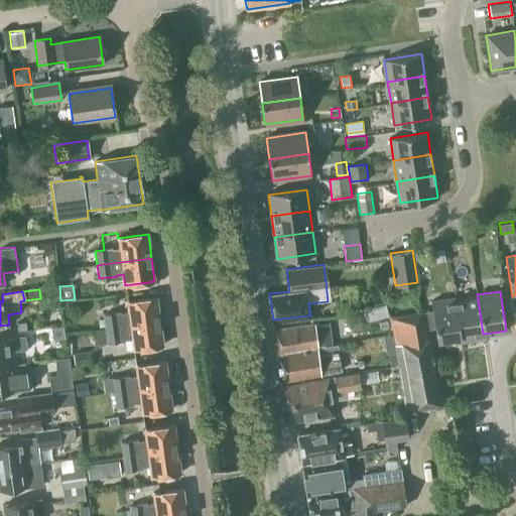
[(455,343),(462,342),(456,302),(457,302),(456,297),(432,300),(433,310),(420,312),(423,331),(435,329),(437,340),(454,338),(455,343)]
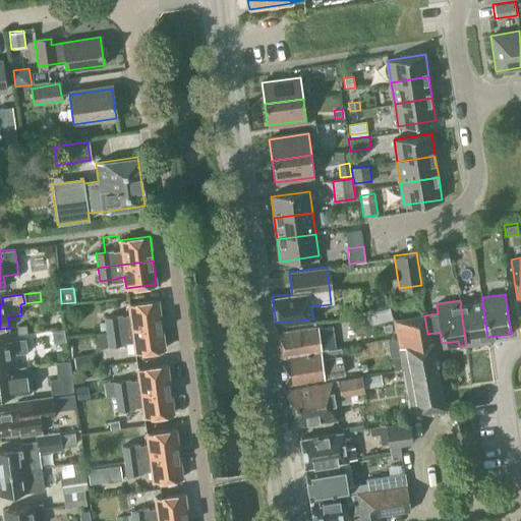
[(107,332),(161,325),(158,301),(128,304),(129,315),(122,316),(122,314),(105,317),(107,332)]
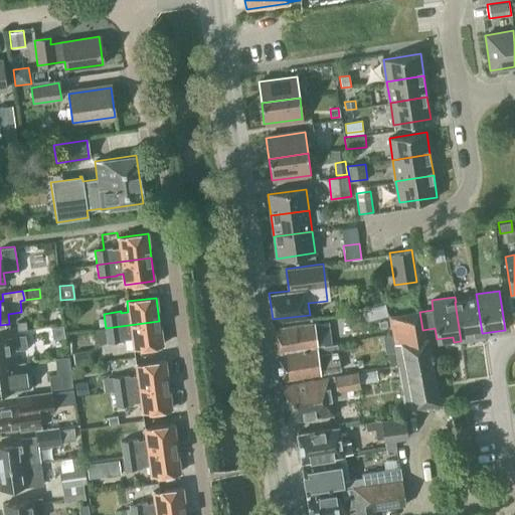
[(484,337),(483,333),(482,333),(477,299),(456,302),(455,302),(461,341),(484,337)]
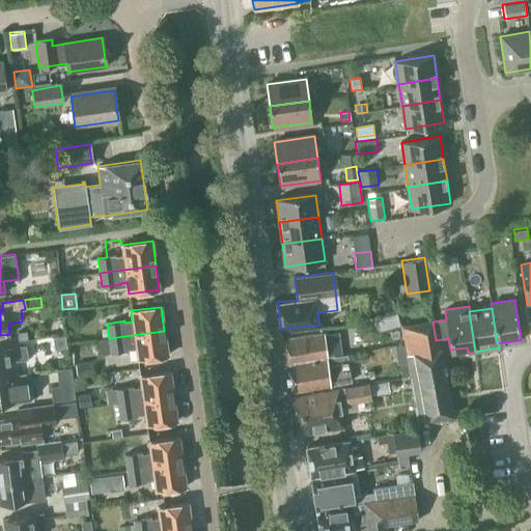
[(379,330),(400,325),(397,313),(375,318),(379,330)]
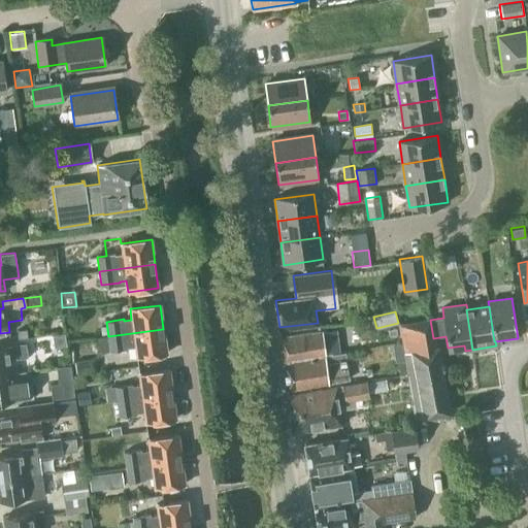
[(414,418),(449,413),(437,345),(434,345),(433,338),(430,320),(399,325),(402,342),(405,361),(414,418)]
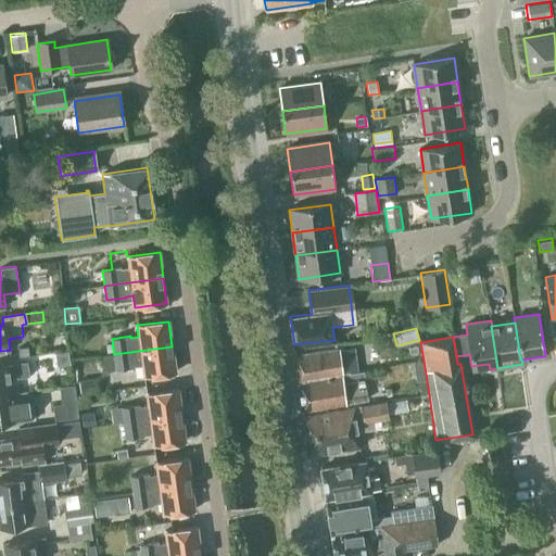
[(143,375),(175,371),(172,346),(114,354),(115,368),(135,366),(135,363),(142,362),(143,375)]
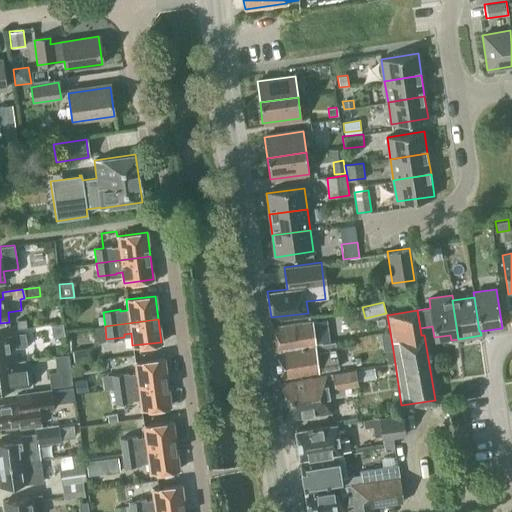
[(275,350),(315,345),(321,344),(318,320),(272,326),(275,350)]
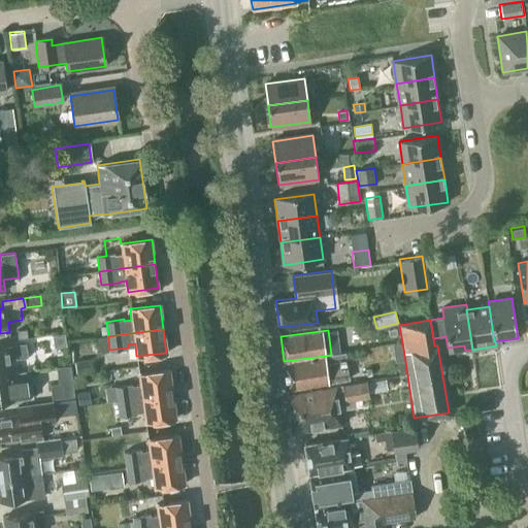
[(66,349),(64,333),(52,335),(53,350),(66,349)]
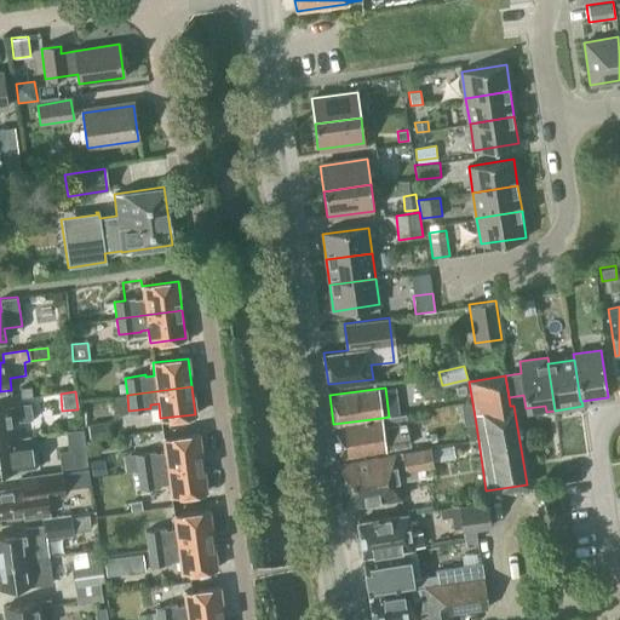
[(476,424),(472,402),(460,405),(464,425),(466,425),(476,424)]
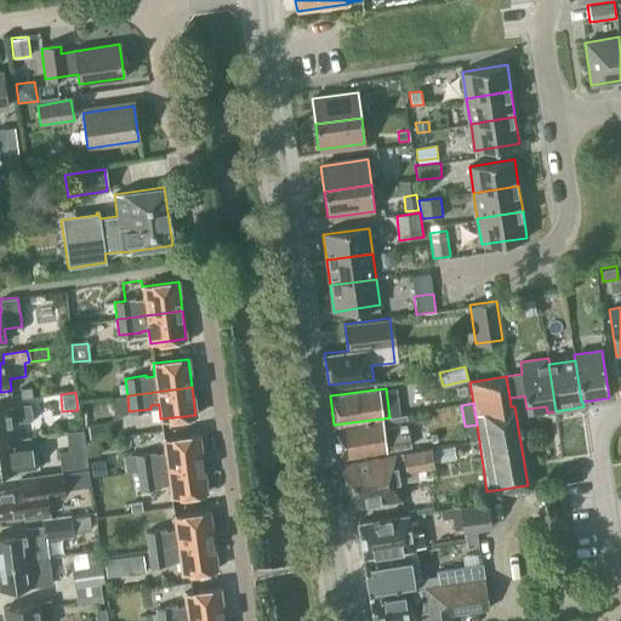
[(0,440),(13,438),(12,425),(32,422),(29,405),(16,406),(17,409),(0,410),(0,440)]
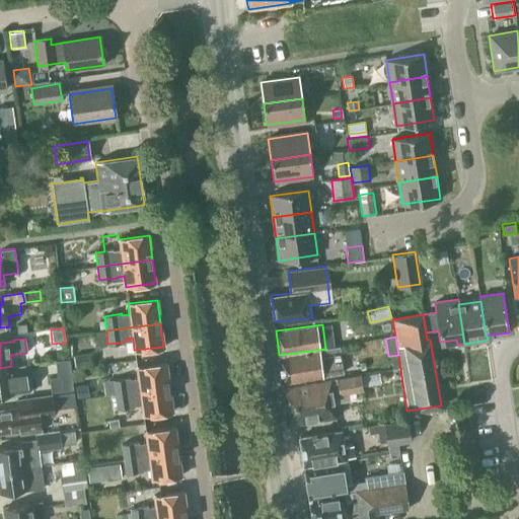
[(283,382),(343,374),(339,347),(279,356),(283,382)]
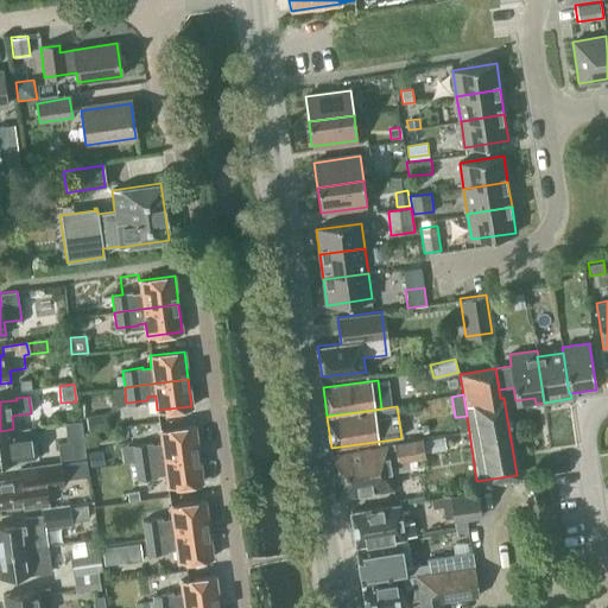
[(105,413),(87,417),(88,429),(107,426),(105,413)]
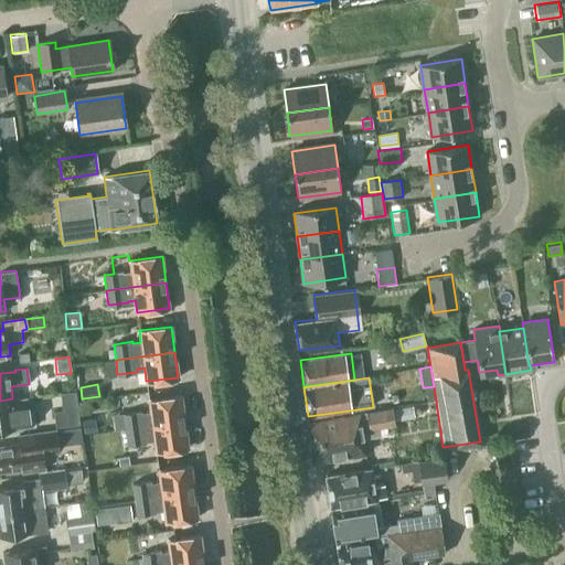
[(80,425),(75,392),(61,393),(63,412),(53,413),(55,427),(80,425)]
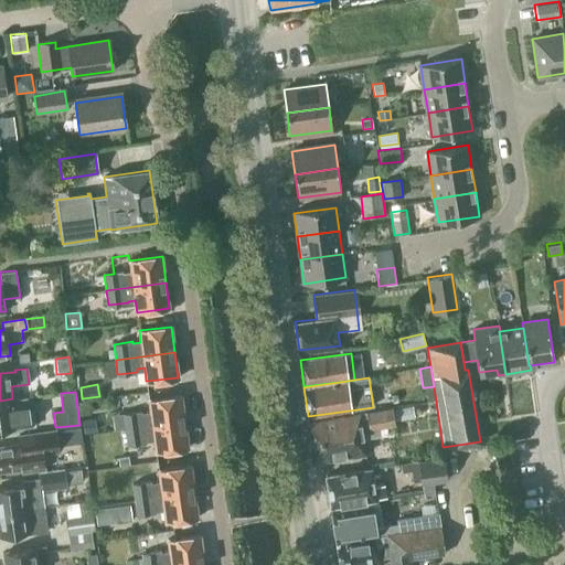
[(126,429),(184,422),(181,396),(149,401),(150,412),(141,413),(141,411),(124,413),(126,429)]
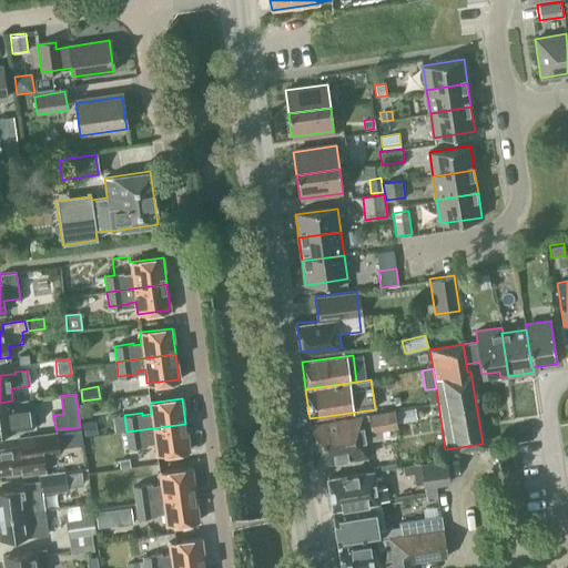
[(32,415),(30,415),(29,399),(12,402),(12,401),(0,403),(0,430),(22,428),(22,429),(34,428),(32,415)]
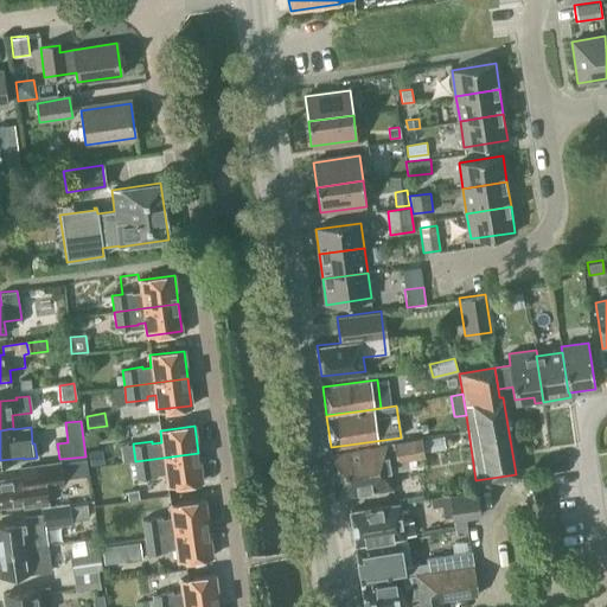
[(408,458),(423,454),(422,438),(331,454),(336,496),(393,486),(391,473),(409,470),(408,458)]
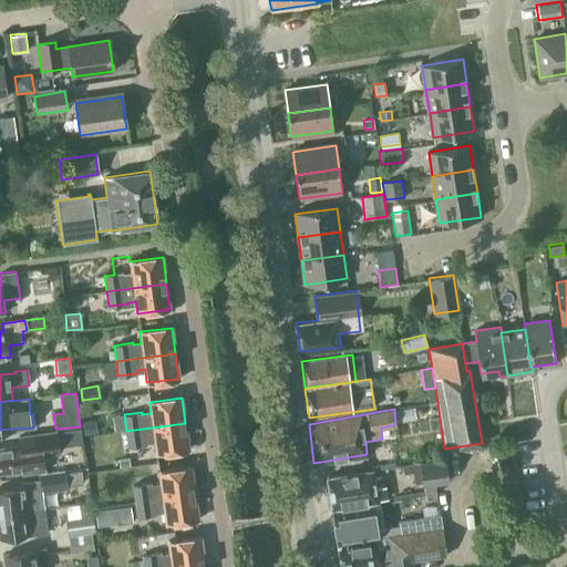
[(98,433),(95,420),(83,422),(84,435),(98,433)]
